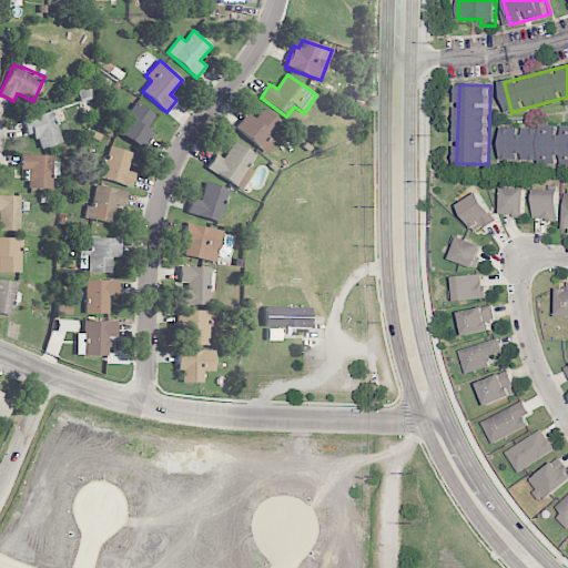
[(152,132),(148,130),(155,114),(133,103),(118,134),(145,148),(152,132)]
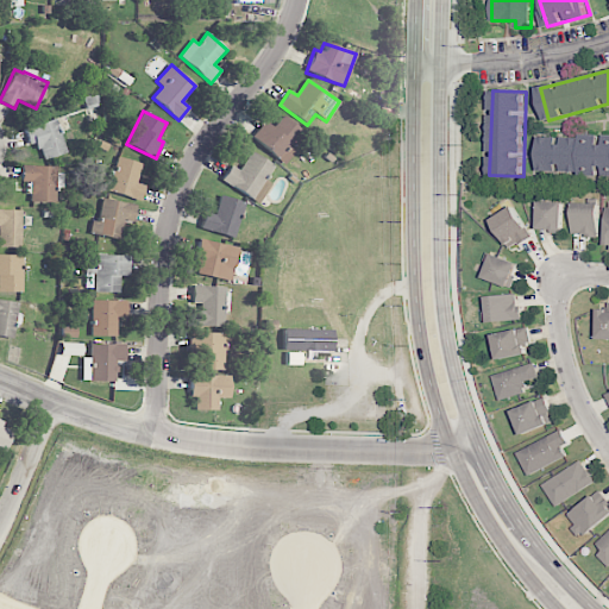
[(66,152),(60,132),(68,130),(63,115),(23,129),(29,146),(37,144),(43,161),(66,152)]
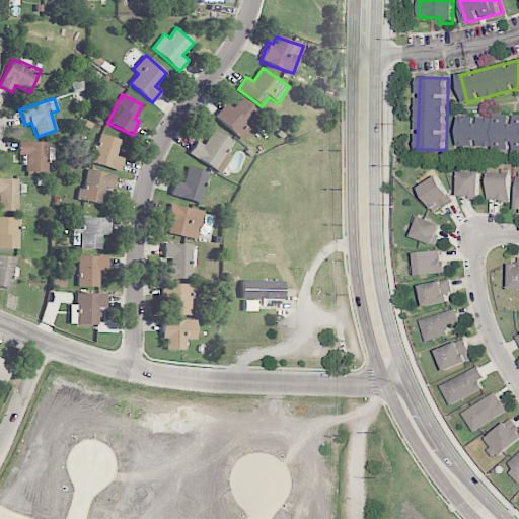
[(226,103),(215,116),(241,141),(252,130),(246,124),(257,113),(243,98),(232,109),(226,103)]
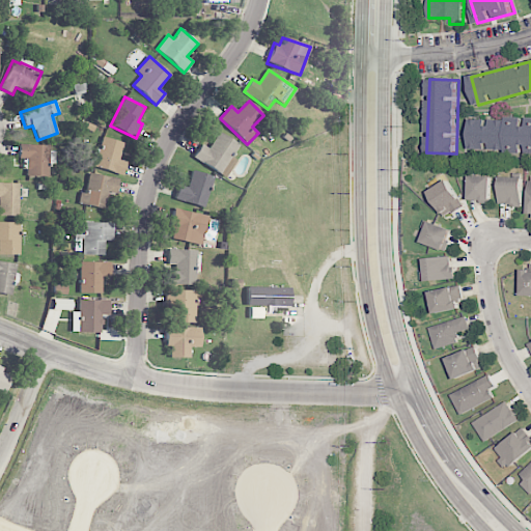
[(530,150),(471,148),(472,119),(530,120),(530,150)]
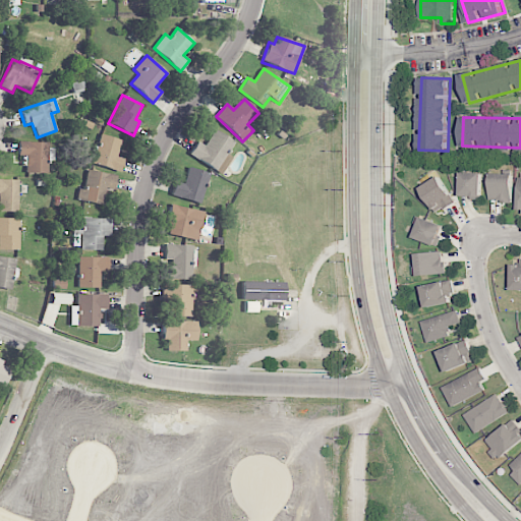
[(221,174),(232,157),(227,154),(234,142),(214,130),(204,146),(197,141),(189,155),(221,174)]
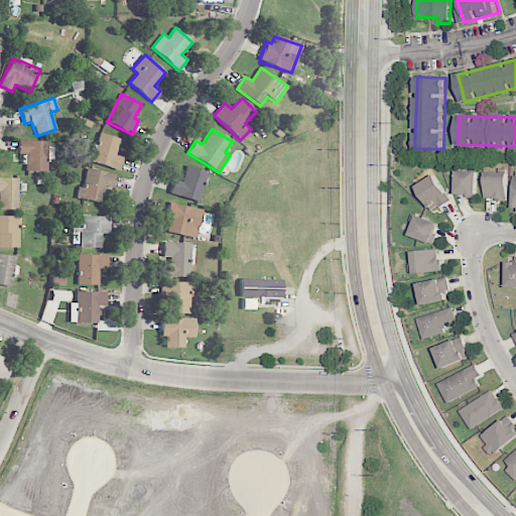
[(122,156),(116,155),(119,137),(97,134),(92,163),(120,168),(122,156)]
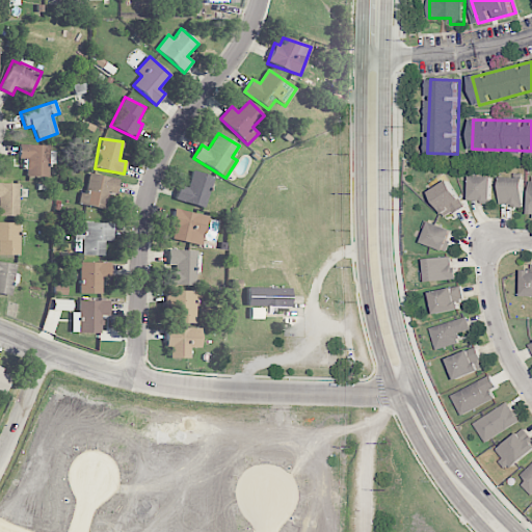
[(26,176),(47,177),(48,145),(19,144),(19,159),(27,159),(26,176)]
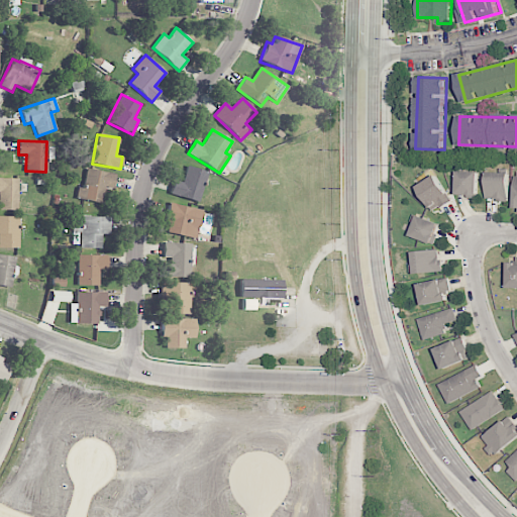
[(170,193),(197,202),(207,173),(187,166),(182,183),(174,180),(170,193)]
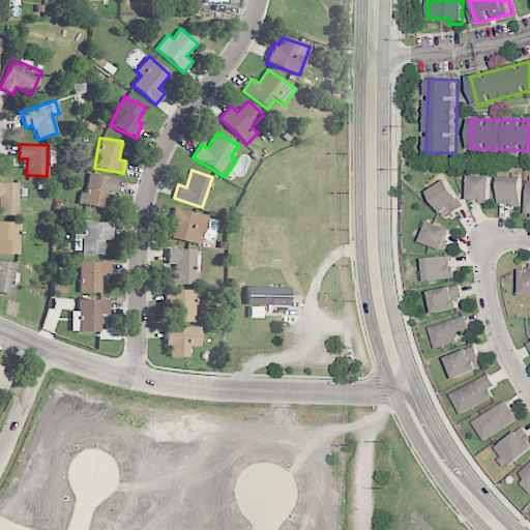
[(118,178),(88,173),(85,192),(81,192),(78,204),(105,208),(107,193),(115,194),(118,178)]
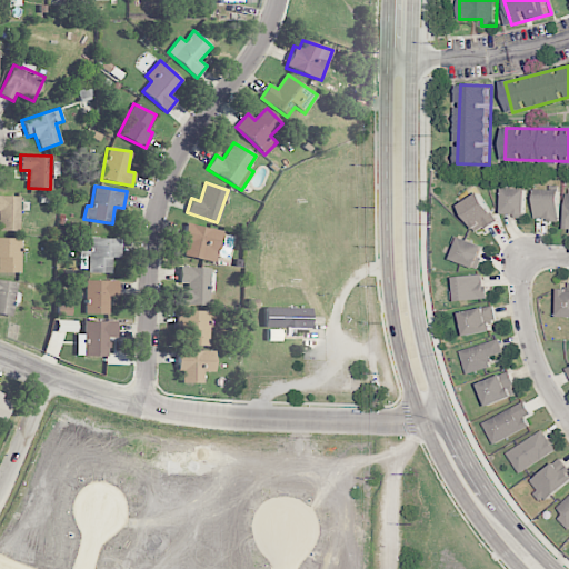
[(501,216),(525,216),(526,189),(502,189),(501,216)]
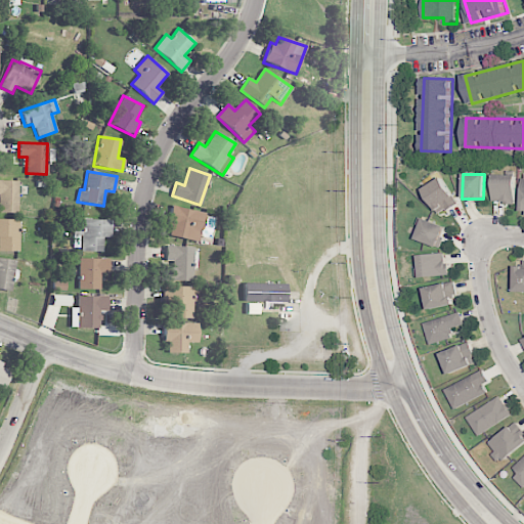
[(515,175),(492,175),(492,203),(515,203),(515,175)]
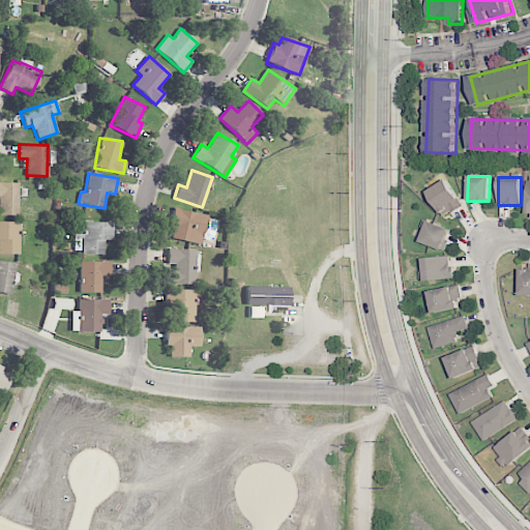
[(463,205),(446,179),(428,192),(443,217),(463,205)]
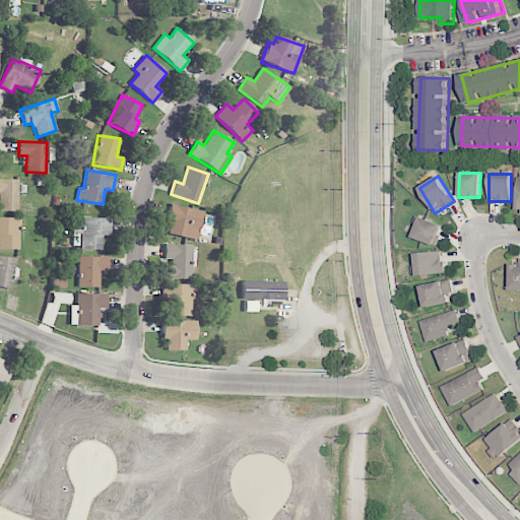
[(18,180),(0,179),(0,210),(17,211),(18,180)]
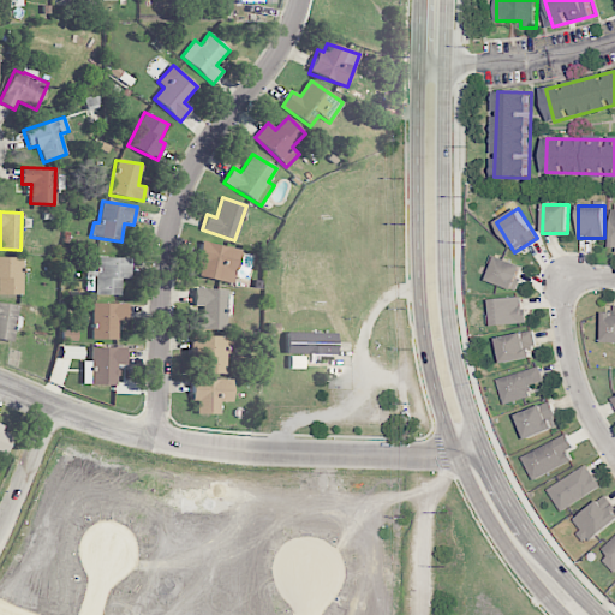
[(233,285),(240,250),(201,242),(196,264),(201,266),(198,276),(233,285)]
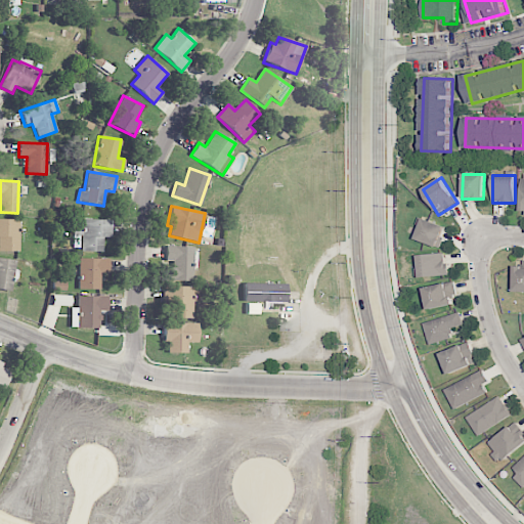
[(416,238),(438,247),(446,227),(423,218),(416,238)]
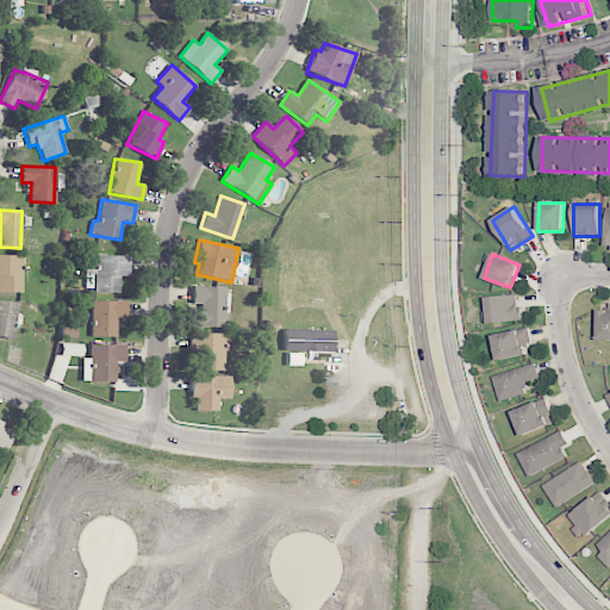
[(23,256),(0,255),(0,292),(22,293),(23,256)]
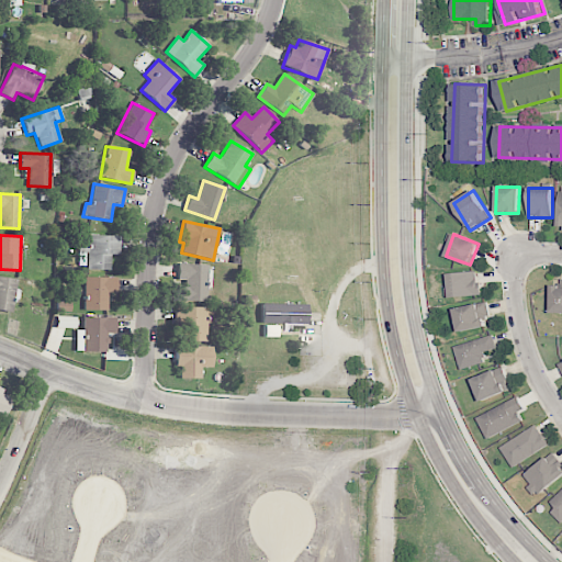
[(110,270),(110,255),(119,255),(120,236),(78,235),(78,253),(88,253),(87,270),(110,270)]
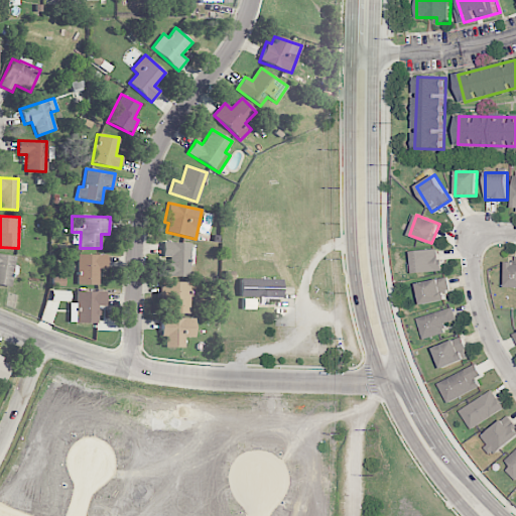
[(162,276),(189,277),(190,243),(162,242),(162,259),(163,259),(162,276)]
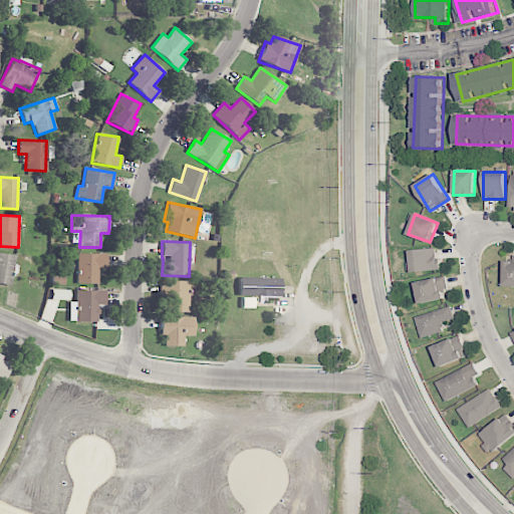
[(411,250),(412,272),(438,270),(437,248),(411,250)]
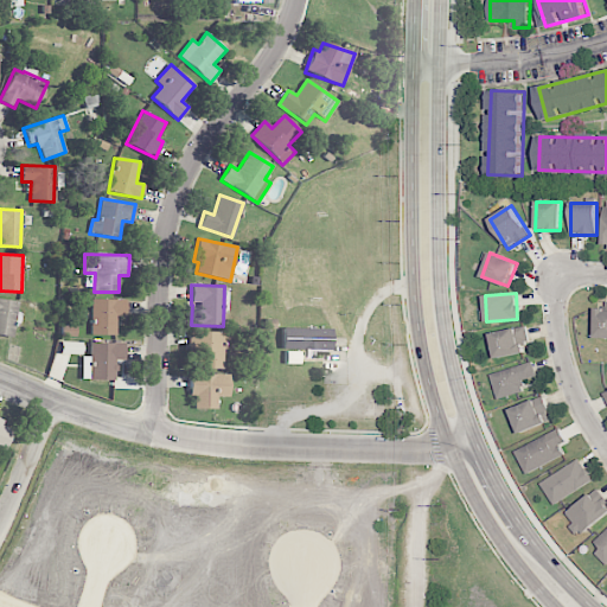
[(0,334),(12,337),(18,302),(0,298),(0,334)]
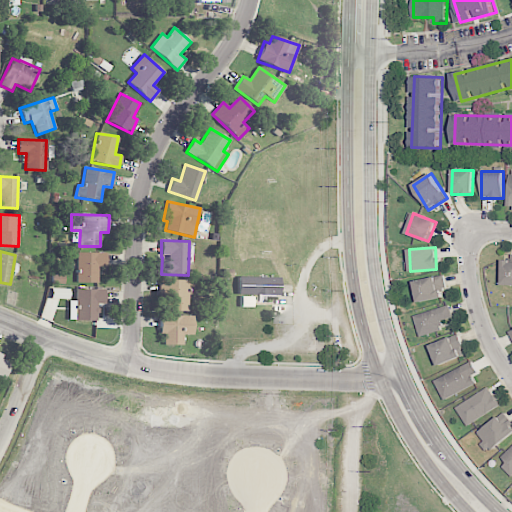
[(97,283),(98,267),(107,267),(107,253),(77,252),(76,282),(97,283)]
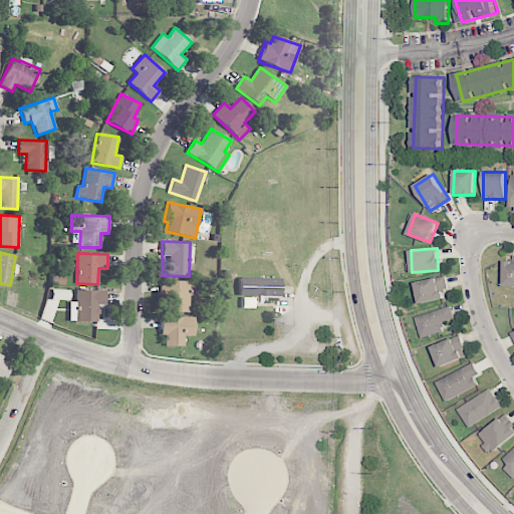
[(505,260),(504,286),(513,285),(513,255),(513,256),(513,260),(505,260)]
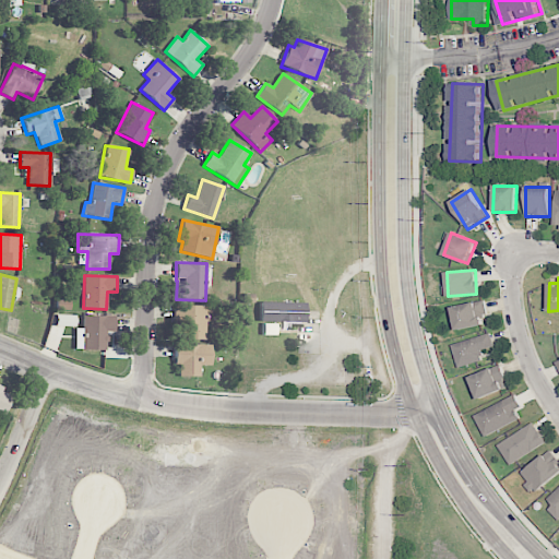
[(482,316),(488,314),(485,300),(452,306),(456,330),(484,325),(482,316)]
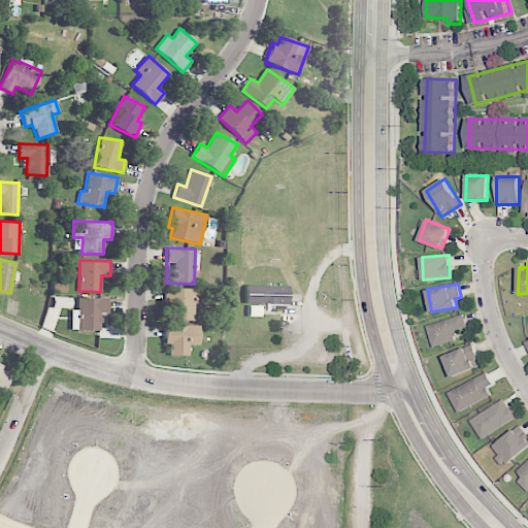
[(288,287),(245,286),(245,303),(288,304),(288,287)]
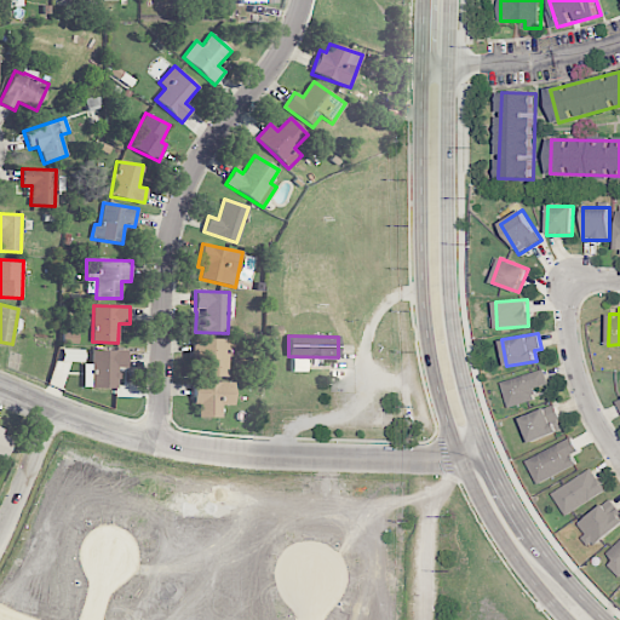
[(196,377),(228,377),(228,355),(235,355),(236,339),(196,338),(196,377)]
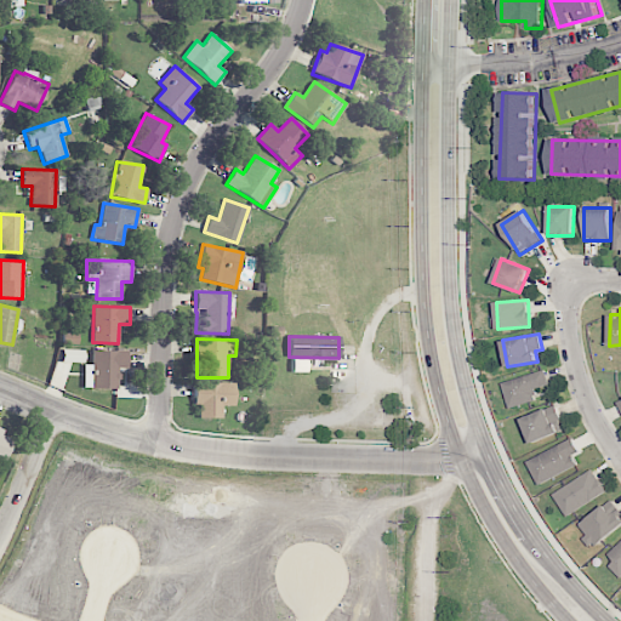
[(83,388),(118,389),(118,369),(127,369),(127,351),(91,351),(91,365),(83,365),(83,388)]
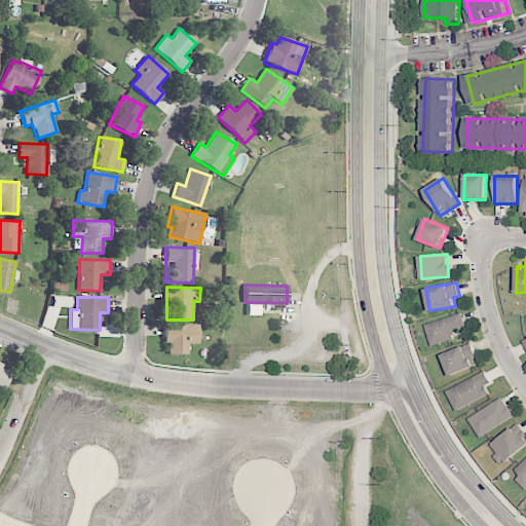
[(425,323),(430,345),(454,340),(452,329),(464,327),(462,314),(425,323)]
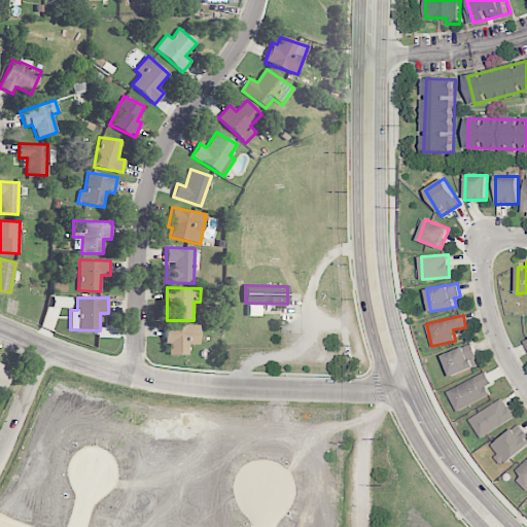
[(199,345),(199,325),(165,324),(164,343),(169,343),(169,355),(187,355),(187,345),(199,345)]
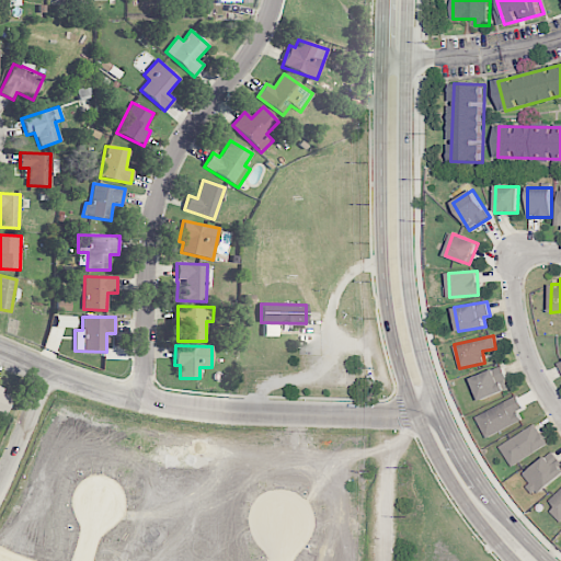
[(471,378),(480,400),(511,389),(502,366),(471,378)]
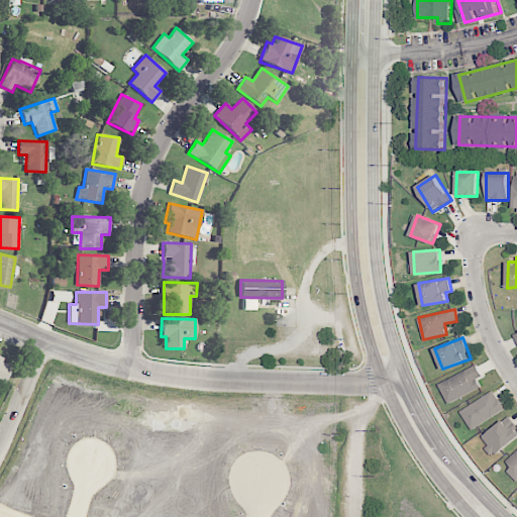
[(0,383),(3,385),(10,367),(0,363),(2,357),(0,356),(0,383)]
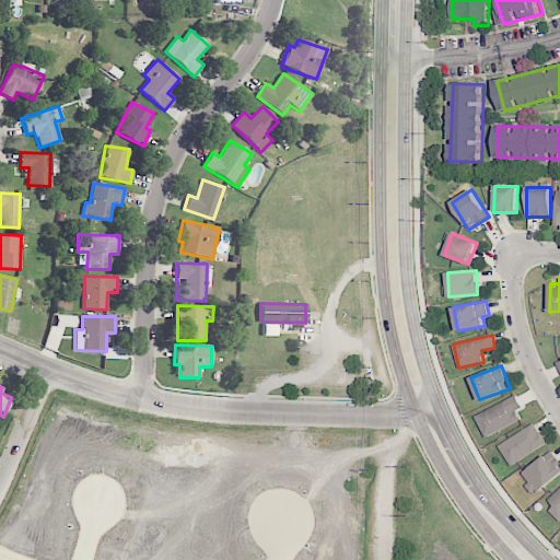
[(476,413),(485,436),(522,421),(517,410),(522,408),(517,396),(476,413)]
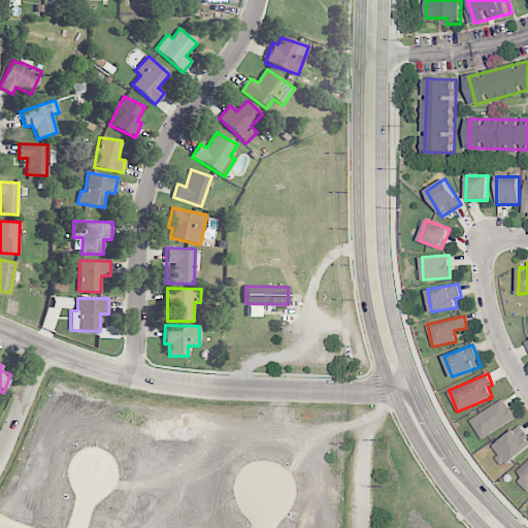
[(469,420),(482,439),(516,418),(503,399),(469,420)]
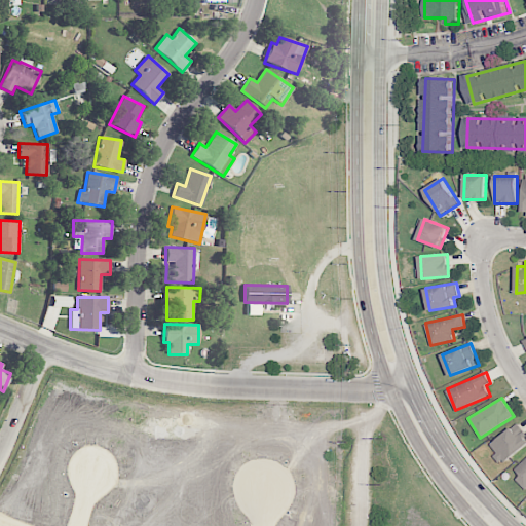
[(502,463),(525,446),(525,434),(519,423),(489,445),(502,463)]
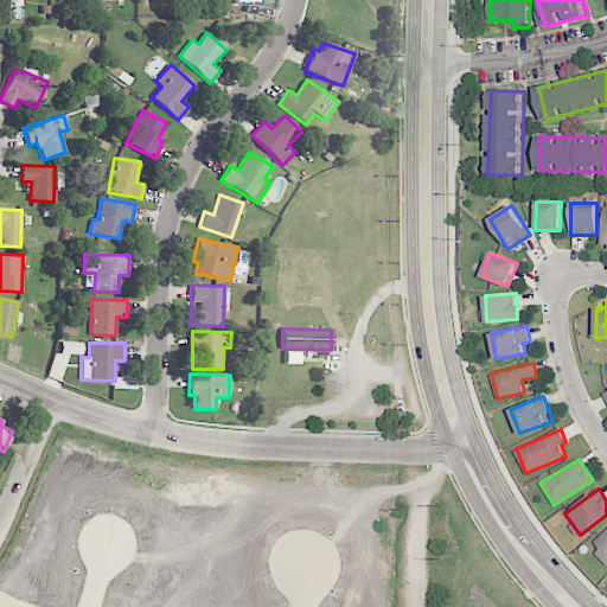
[(606,529),(594,542),(601,549),(595,554),(606,566),(606,564),(606,529)]
